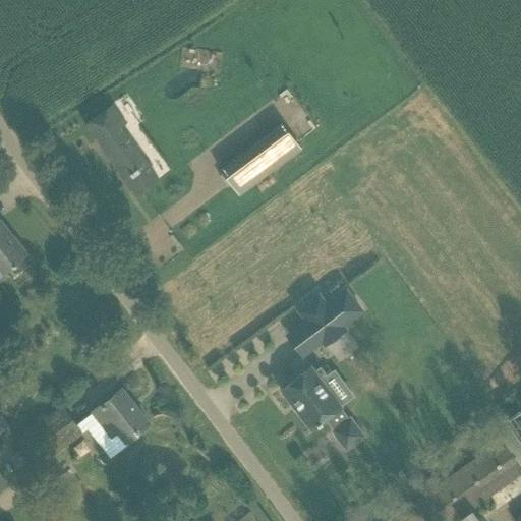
[(112,104),(84,124),(136,194),(160,178),(122,127),(127,123),(112,104)]
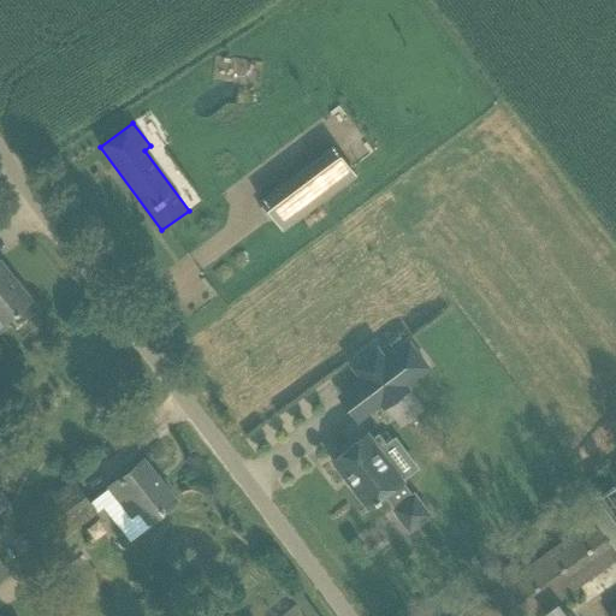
[(333,146),(282,184),(295,202),(303,215),(356,178),(350,170),(333,146)]
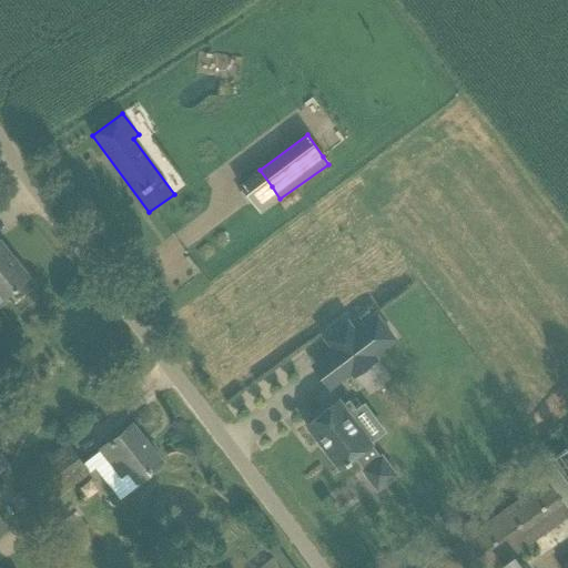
[(0,304),(7,300),(3,295),(28,276),(0,243),(0,304)]
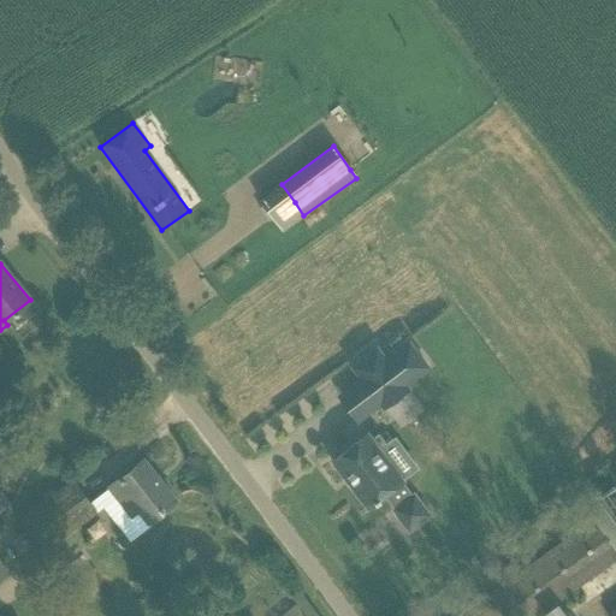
[(408,389),(404,384),(427,366),(409,342),(386,360),(377,348),(353,366),(384,408),(408,389)]
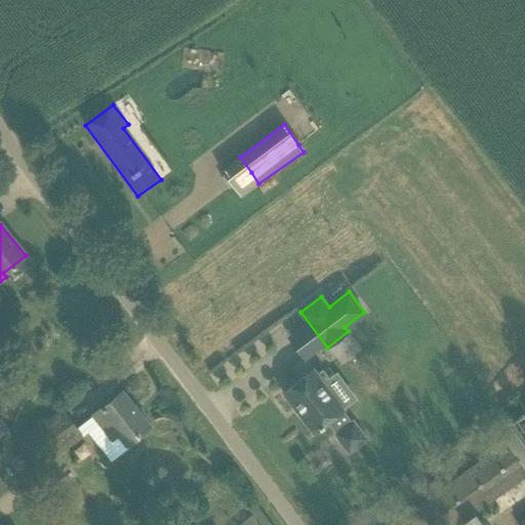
[(300,411),(298,413),(313,433),(320,428),(321,430),(325,426),(324,425),(328,421),(337,434),(335,435),(349,453),(367,440),(352,419),(350,420),(342,410),(345,409),(314,369),(285,391),(300,411)]
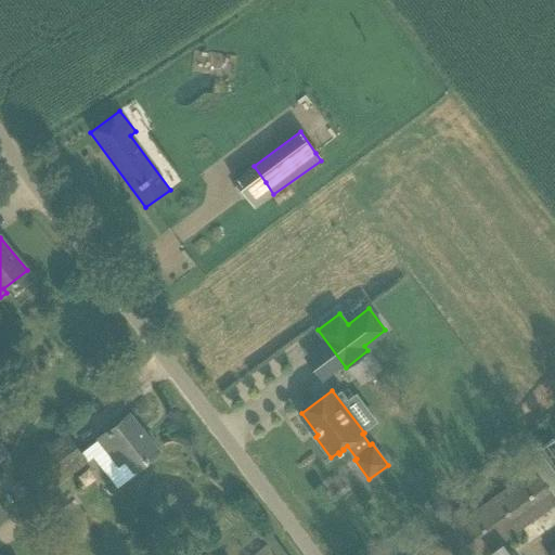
[(87,448),(115,483),(158,450),(129,414),(112,427),(87,448)]
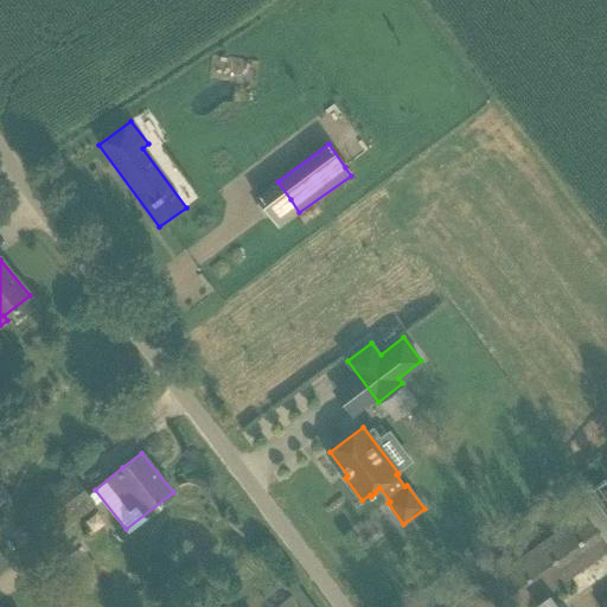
[(497,606),(526,606),(606,549),(606,542),(586,512),(483,586),(497,606)]
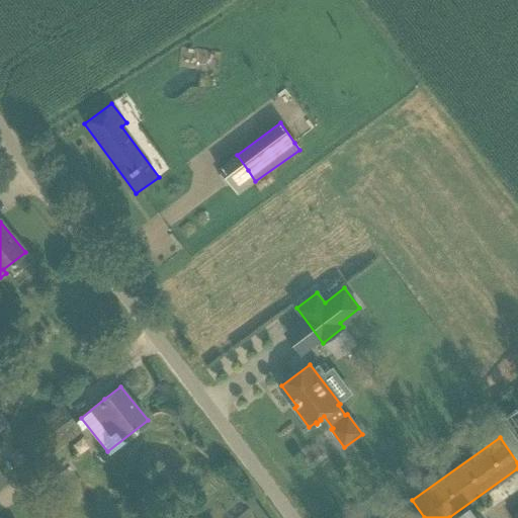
[(314,463),(332,454),(325,440),(307,448),(314,463)]
